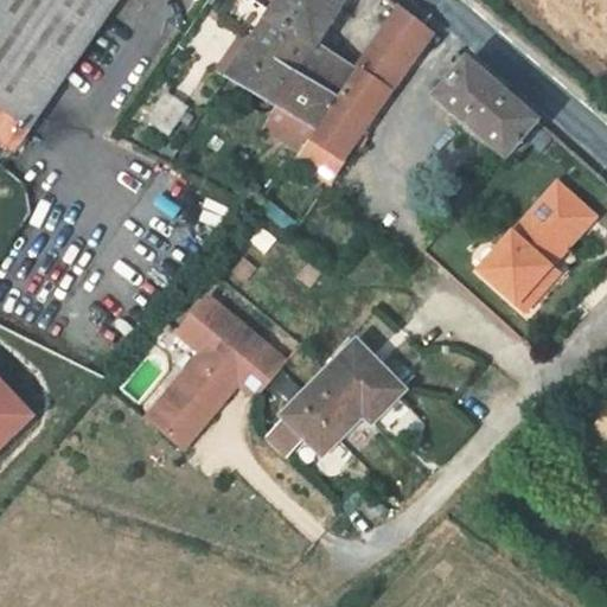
[(119,0),(0,0),(0,144),(14,154),(119,0)]
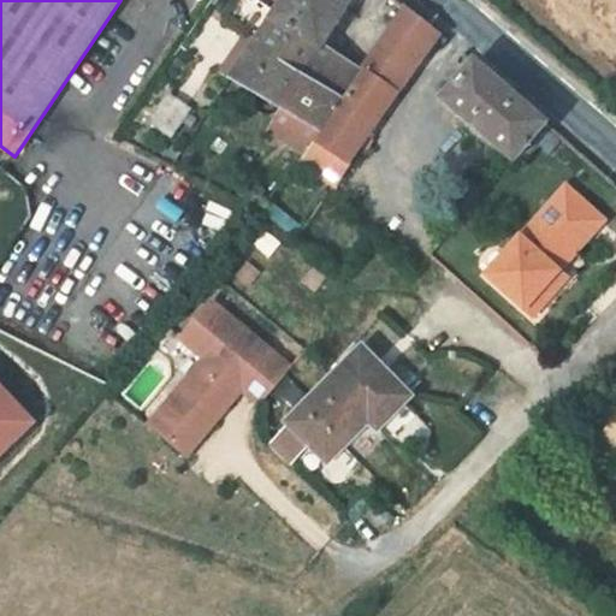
[(241,0),(227,21),(248,34),(258,41),(276,15),(255,0),(241,0)]
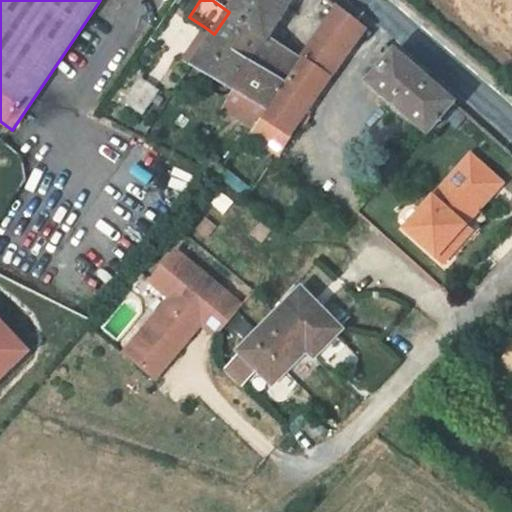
[(237,0),(229,12),(214,34),(194,64),(193,66),(238,93),(269,112),(287,84),(257,64),(266,39),(268,41),(292,0),(237,0)]
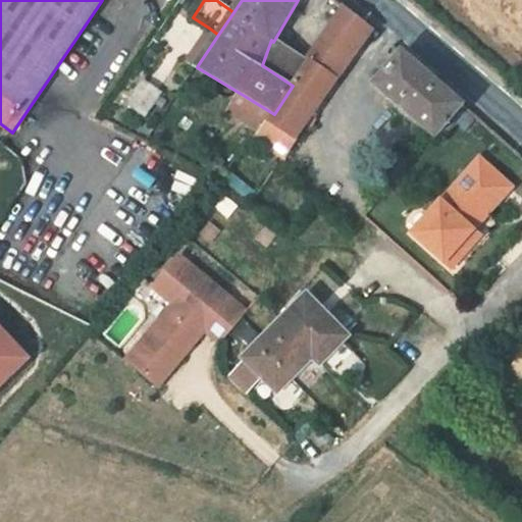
[(333,12),(340,16),(345,9),(338,6),(333,12)]
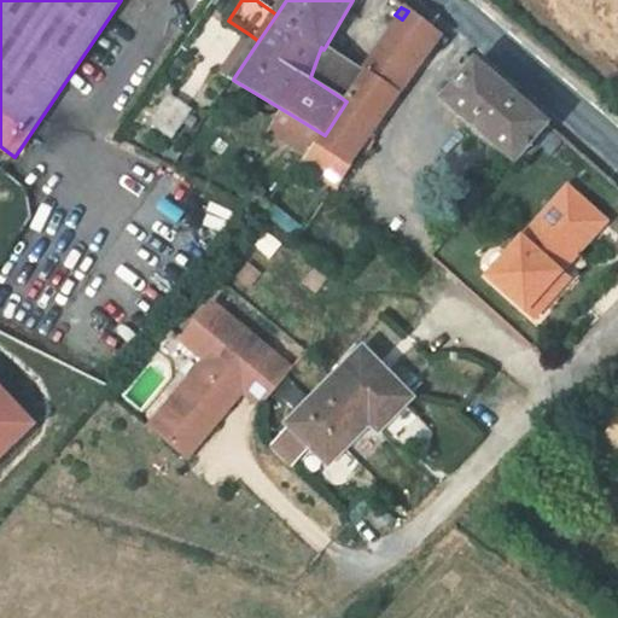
[(343,181),(354,165),(442,35),(408,10),(408,11),(402,19),(365,75),(347,101),(325,135),(319,144),(309,159),(343,181)]
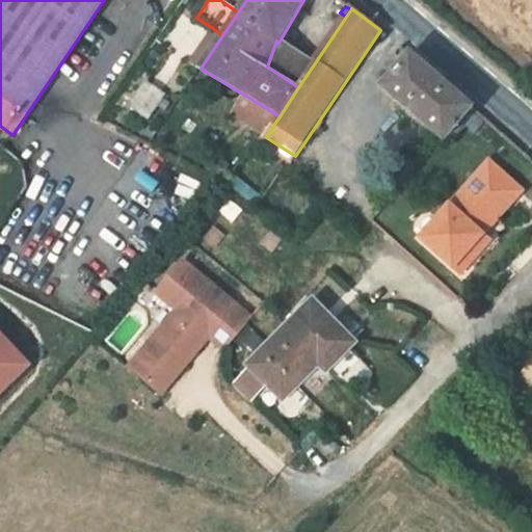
[(193,60),(202,67),(222,35),(214,29),(193,60)]
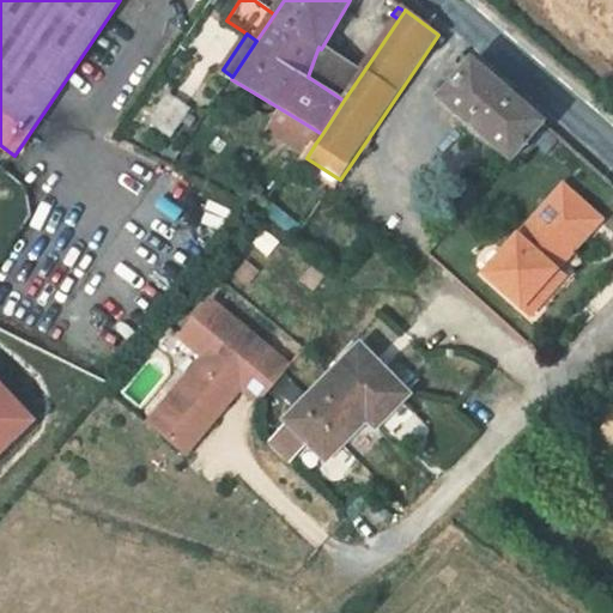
[(308,77),(344,101),(362,74),(321,49),(319,47),(308,77)]
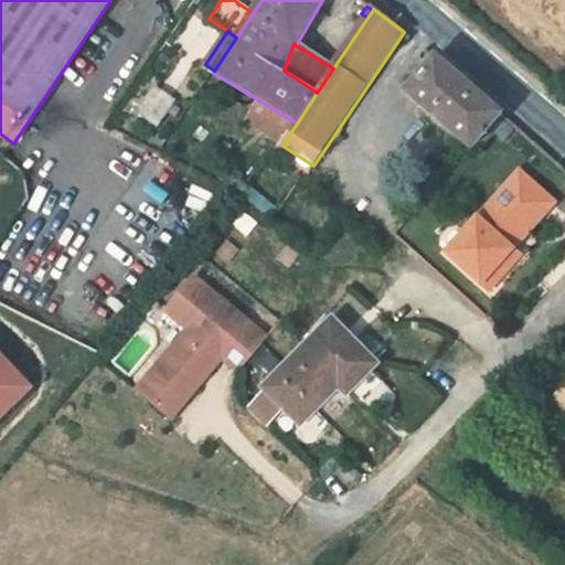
[(473,149),(502,115),(437,59),(408,93),(473,149)]
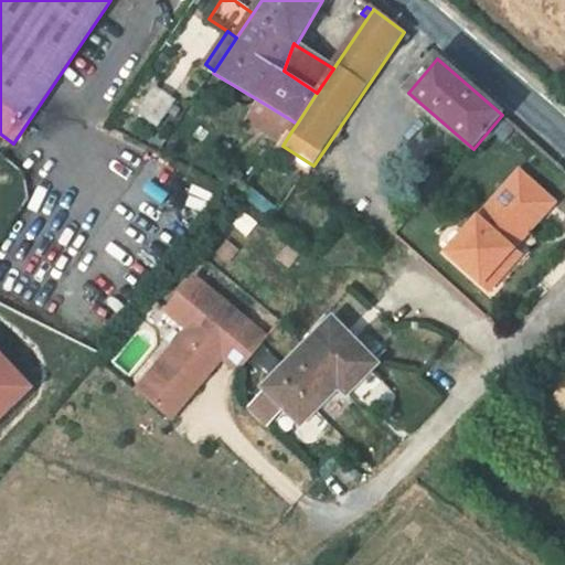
[(157,126),(173,102),(157,89),(140,114),(157,126)]
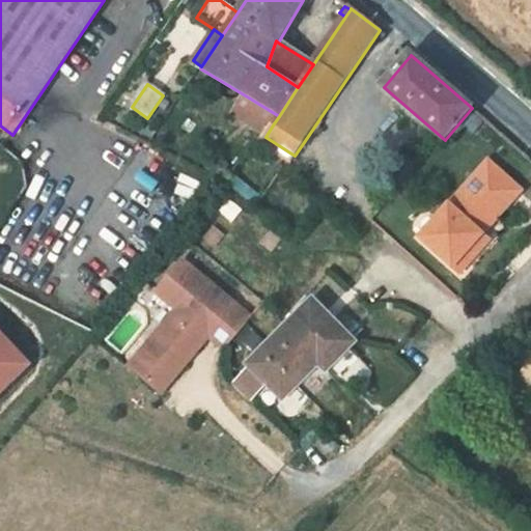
[(274,123),(279,116),(247,96),(238,113),(267,132),(274,123)]
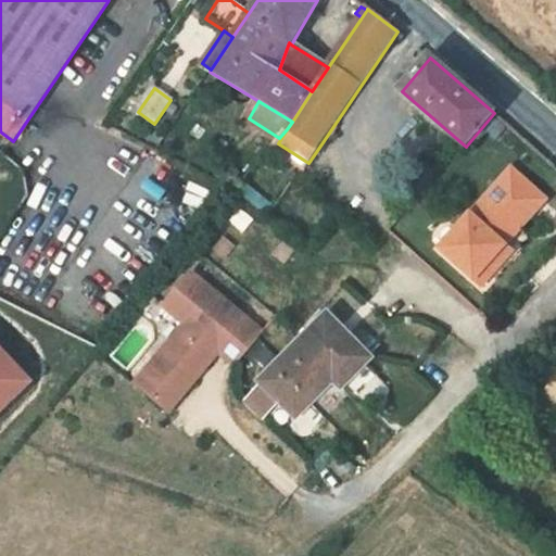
[(505,245),(546,200),(512,168),(440,250),(475,280),(505,245)]
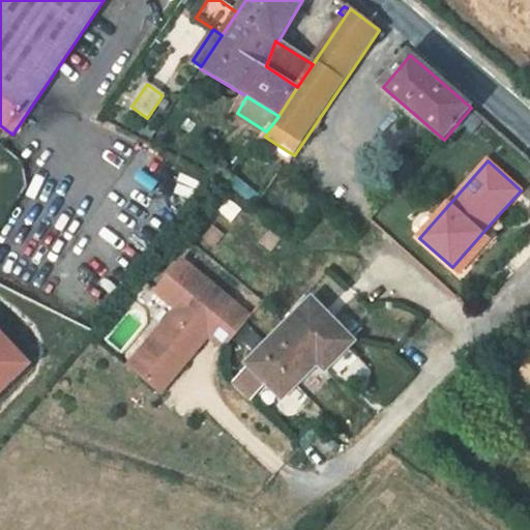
[(452,267),(460,273),(489,240),(481,234),(452,267)]
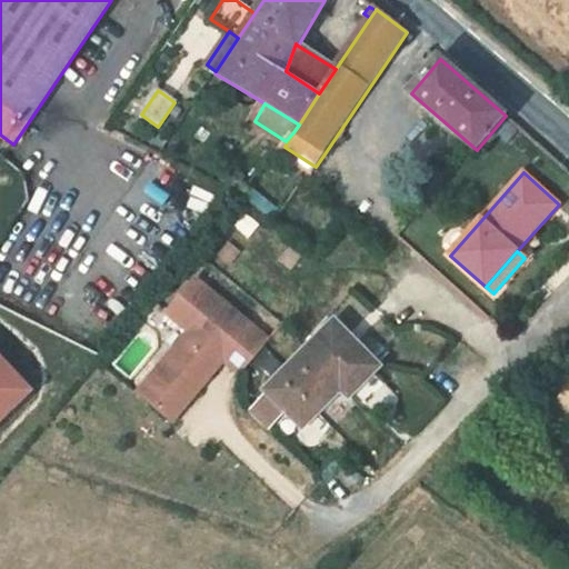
[(140,391),(175,420),(202,388),(197,383),(208,371),(212,375),(226,360),(242,375),(271,340),(199,279),(170,313),(191,331),(207,343),(196,357),(180,343),(140,391)]
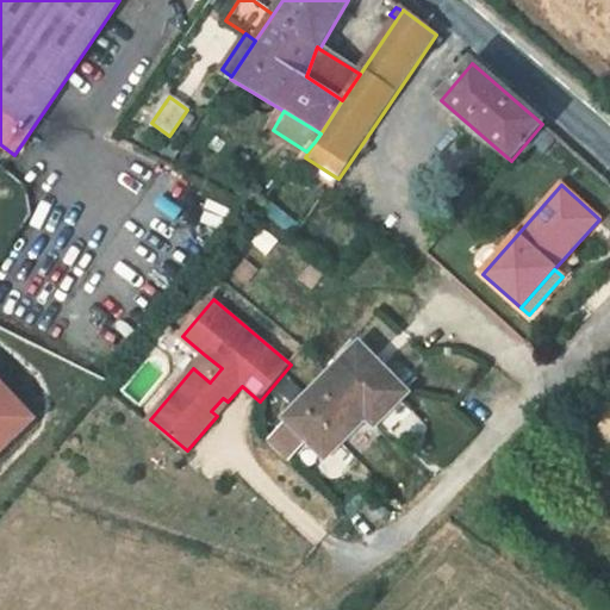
[(366,417),(374,427),(408,394),(360,347),(328,378),(329,379),(287,419),(325,459),(366,417)]
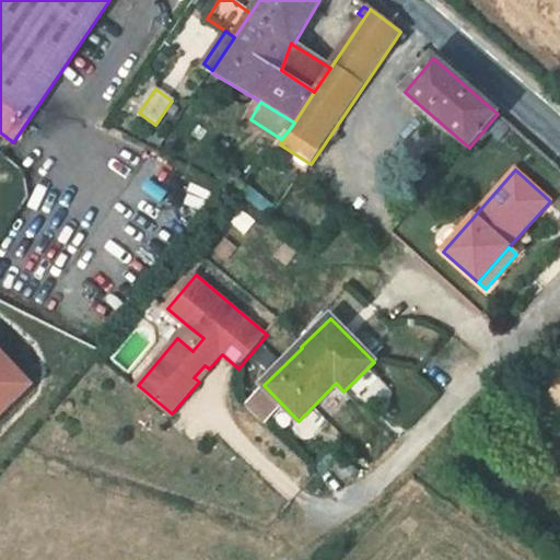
[(188,326),(177,338),(193,351),(203,338),(188,326)]
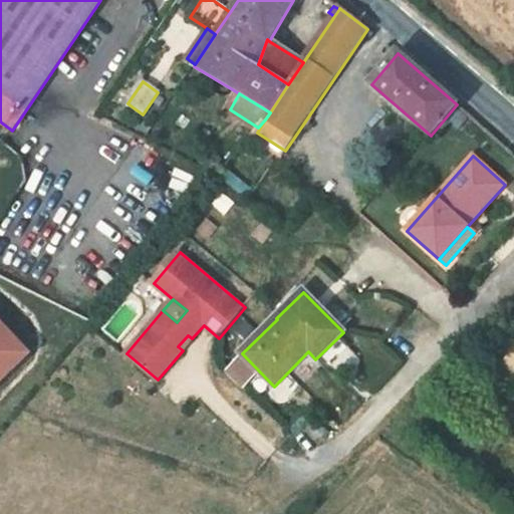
[(0,316),(0,380),(32,352),(0,316)]
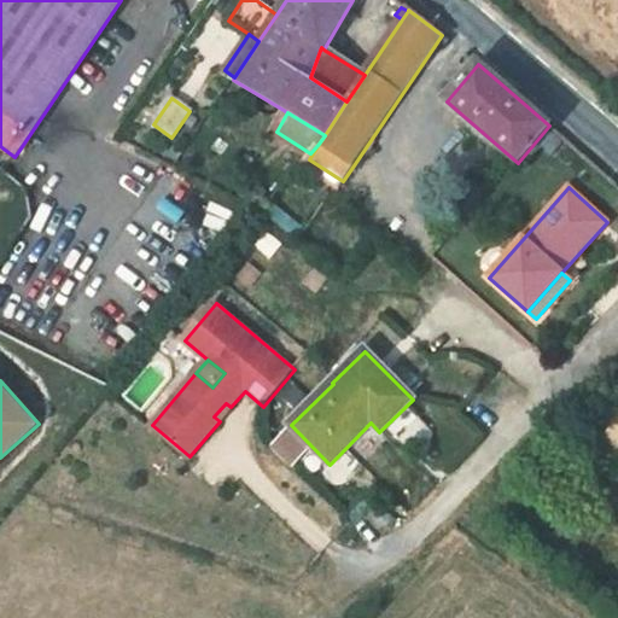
[(214,417),(220,421),(231,407),(226,403),(214,417)]
